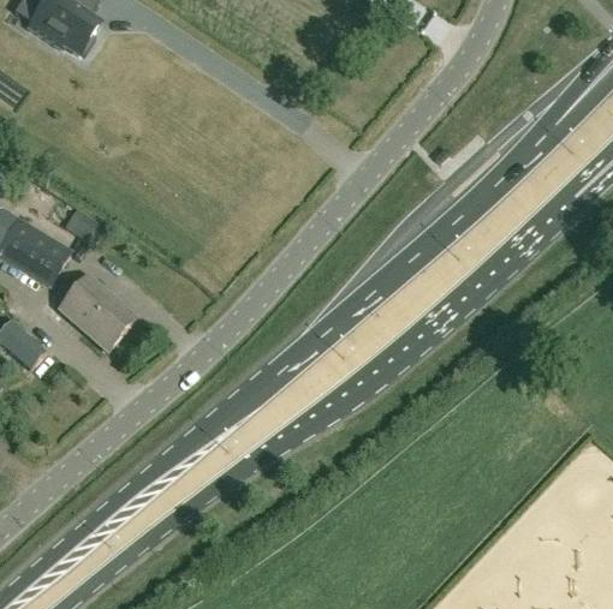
[(43,0),(25,27),(58,48),(59,46),(77,57),(79,53),(82,55),(94,37),(90,36),(100,21),(67,0),(43,0)]
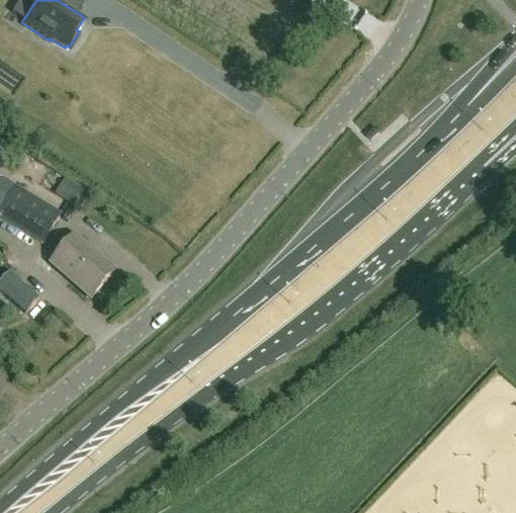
[(0,216),(39,240),(58,210),(0,175),(0,216)]
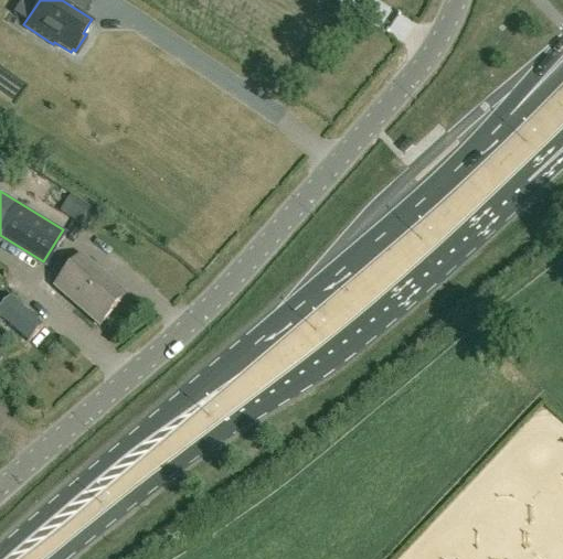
[(89,207),(70,194),(60,210),(78,223),(89,207)]
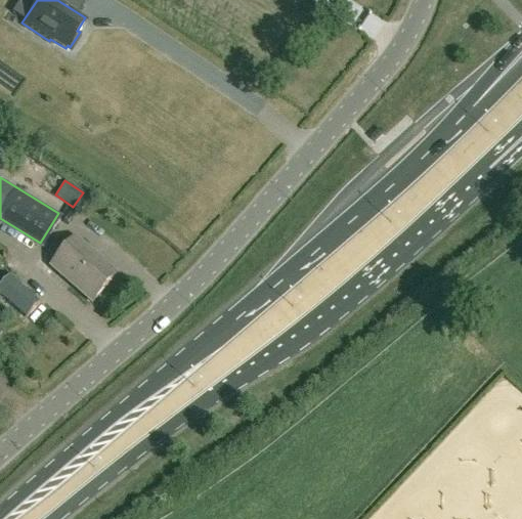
[(89,298),(114,270),(73,233),(47,262),(89,298)]
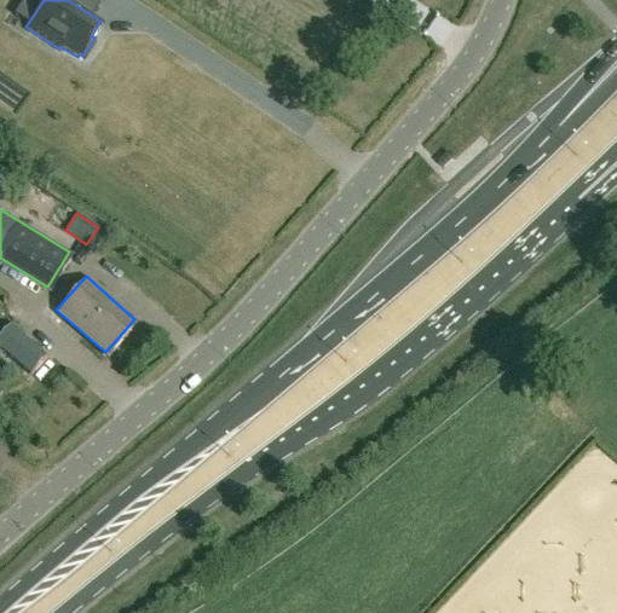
[(0,348),(28,372),(45,352),(9,321),(0,330),(0,348)]
